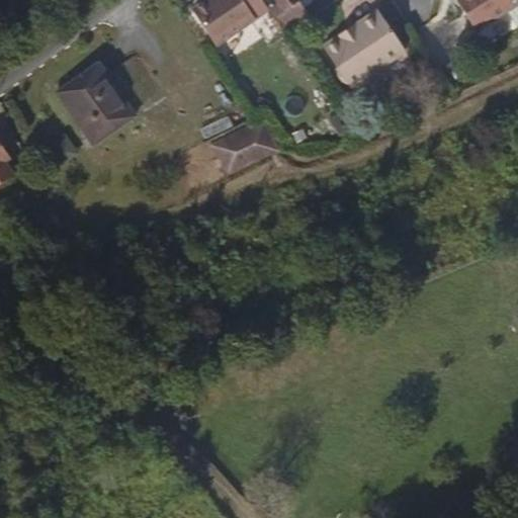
[(240,0),(206,0),(190,12),(216,47),(254,19),(240,0)]
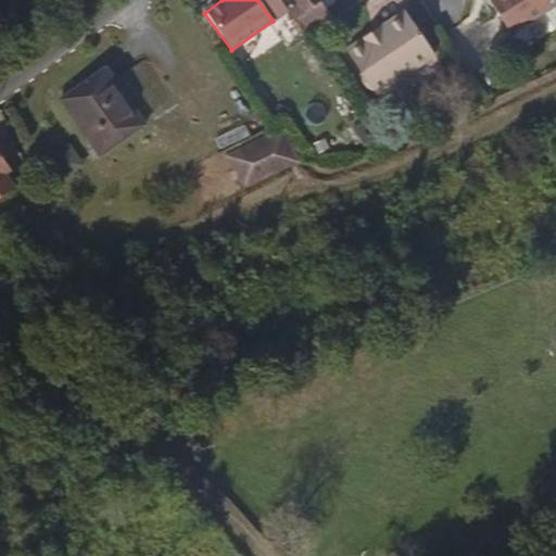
[(294,0),(304,12),(319,1),(318,0),(294,0)]
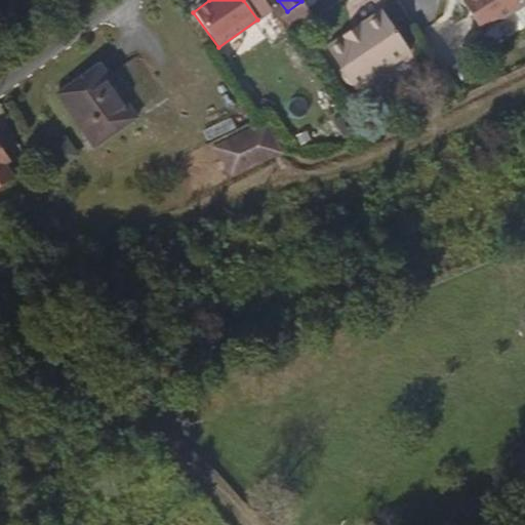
[(524,0),(462,0),(481,30),(513,9),(524,1),(524,0)]
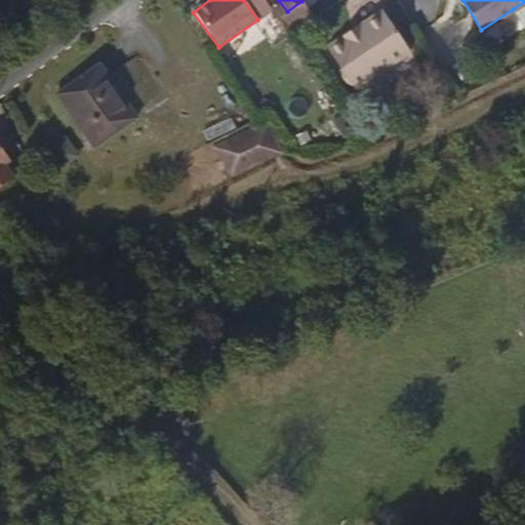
[(524,23),(524,1),(513,9),(522,25),(524,23)]
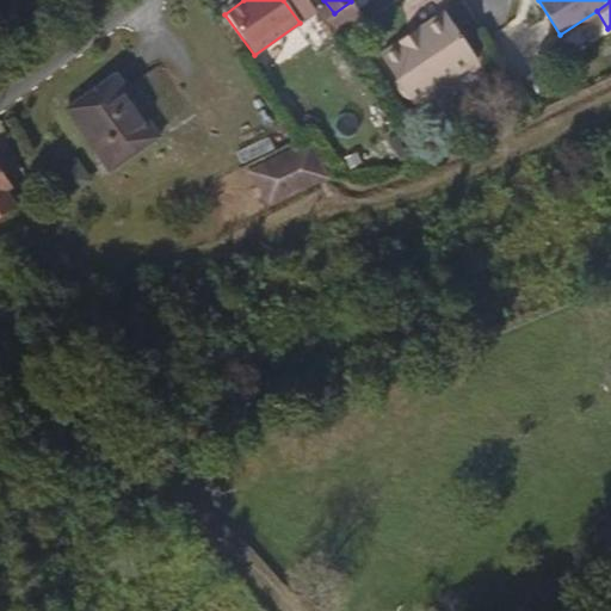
[(397,48),(394,42),(376,54),(393,79),(392,88),(397,97),(406,98),(414,92),(418,98),(475,59),(471,54),(451,25),(440,10),(414,28),(419,34),(397,48)]
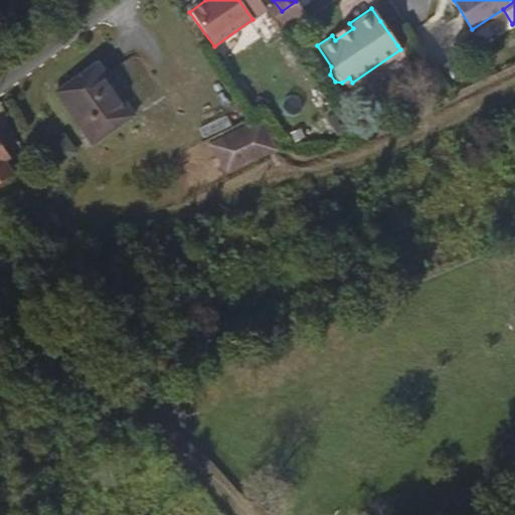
[(386,17),(380,21),(397,45),(403,41),(386,17)]
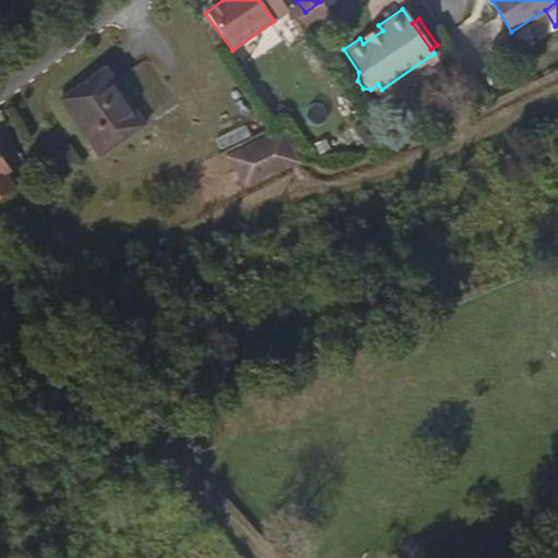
[(378,25),(360,38),(363,44),(383,31),(378,25)]
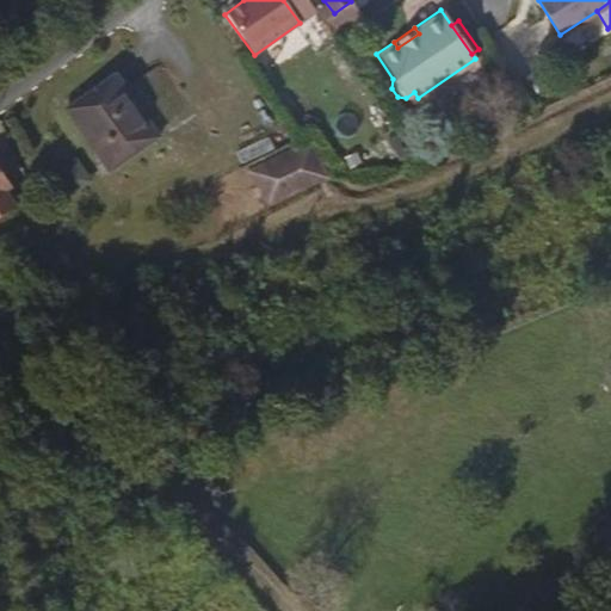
[(113,76),(65,111),(109,174),(158,139),(113,76)]
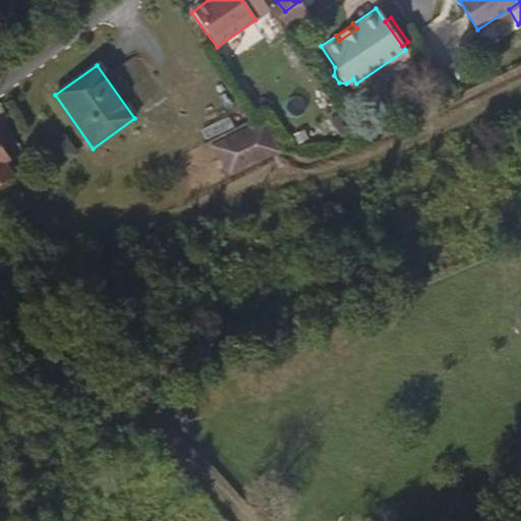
[(353,78),(346,83),(350,89),(356,83),(353,78)]
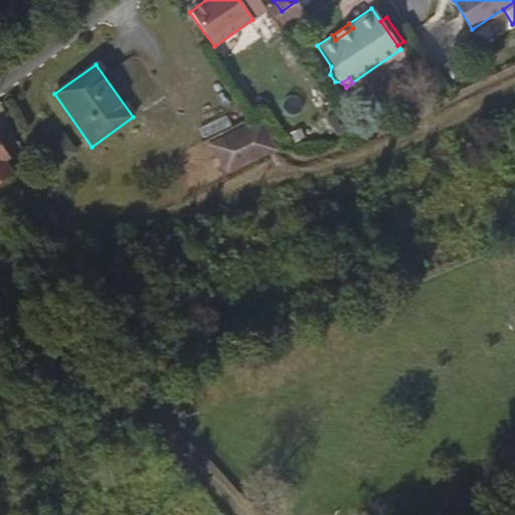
[(224,173),(276,149),(266,129),(263,121),(261,119),(210,143),(224,173)]
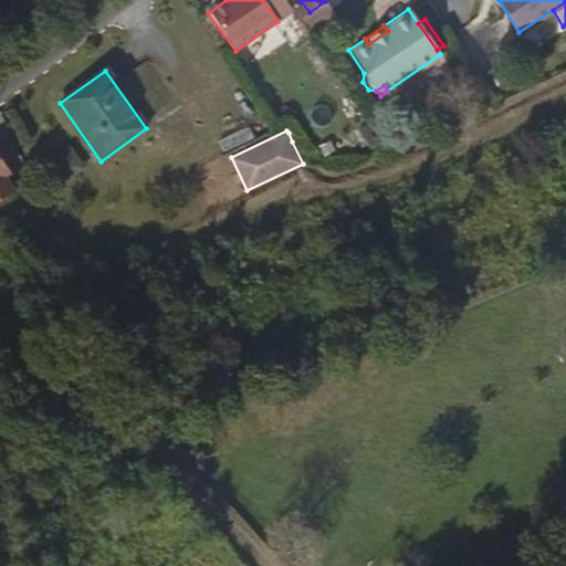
[(14,173),(0,152),(0,200),(16,190),(7,178),(14,173)]
